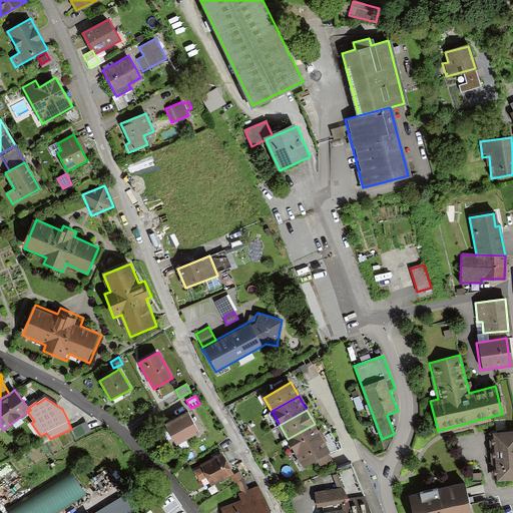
[(188,412),(166,424),(177,444),(199,431),(188,412)]
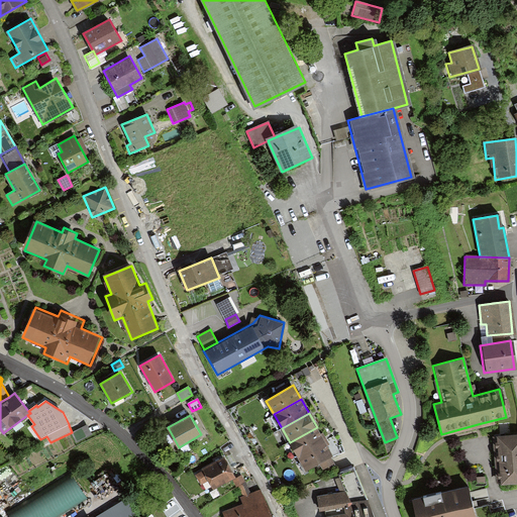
[(89,424),(74,432),(79,442),(94,434),(89,424)]
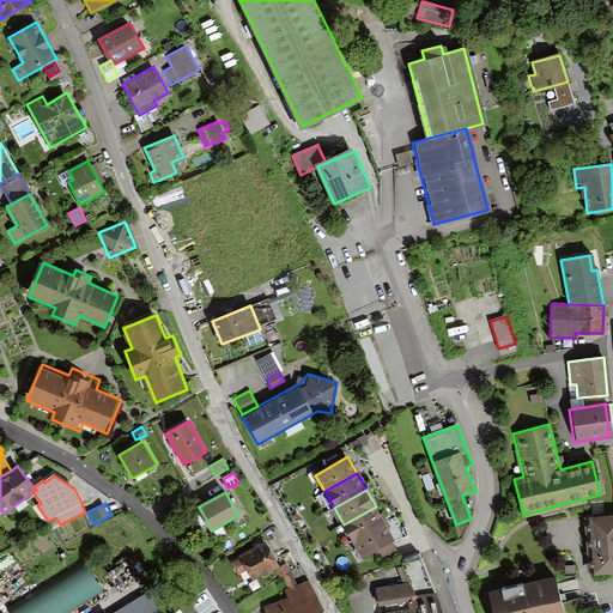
[(344,525),(353,541),(386,522),(376,507),(344,525)]
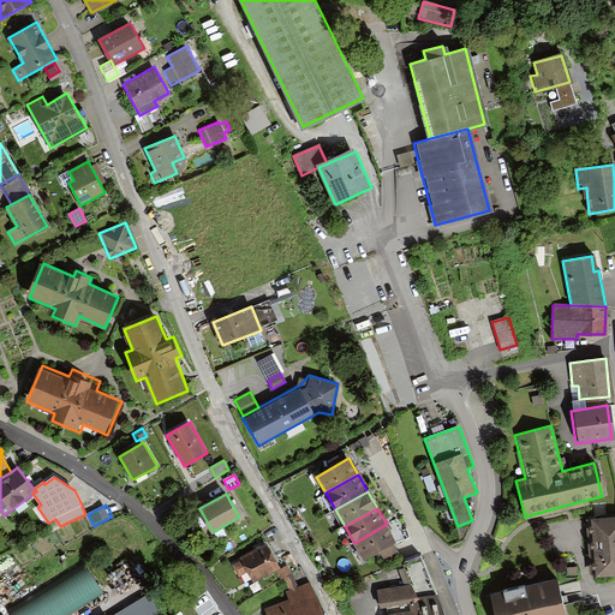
[(589,545),(592,573),(614,569),(614,517),(586,520),(589,545)]
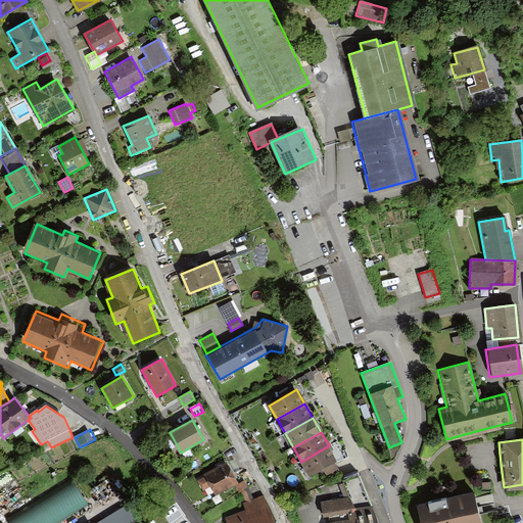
[(337,460),(329,445),(301,462),(310,475),(323,468),(334,462),(337,460)]
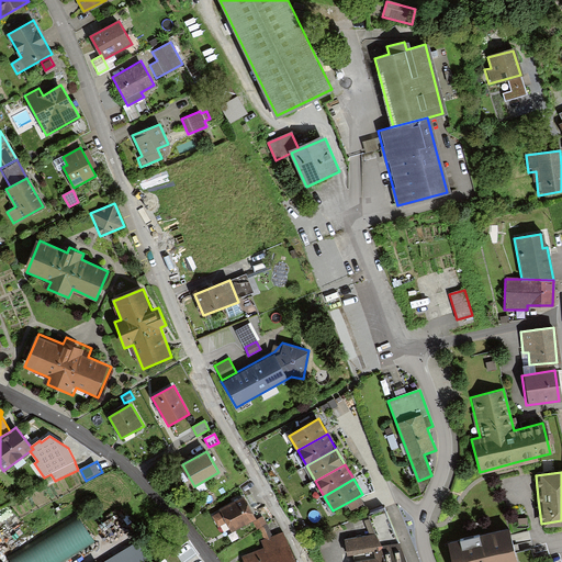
[(221,512),(212,516),(217,526),(226,521),(233,532),(254,521),(257,520),(244,496),(220,510),(221,512)]
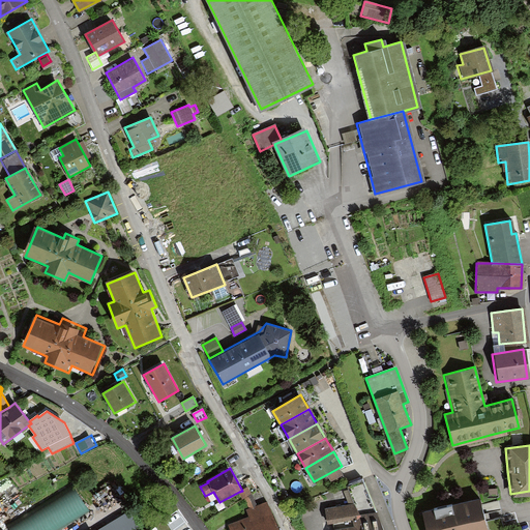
[(343,474),(339,468),(327,474),(331,481),(343,474)]
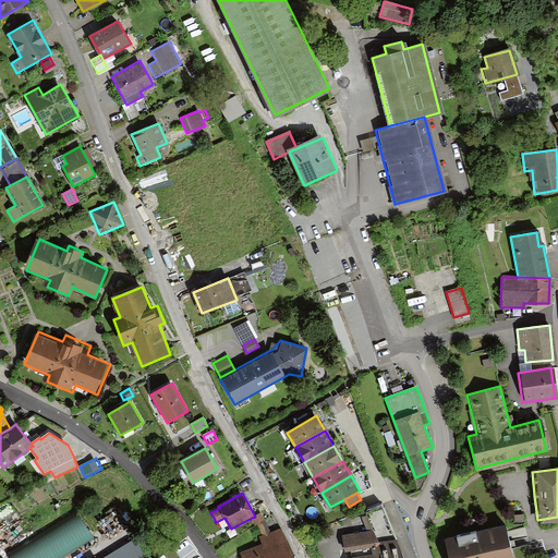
[(61,557),(94,540),(75,509),(7,550),(11,557),(61,557)]
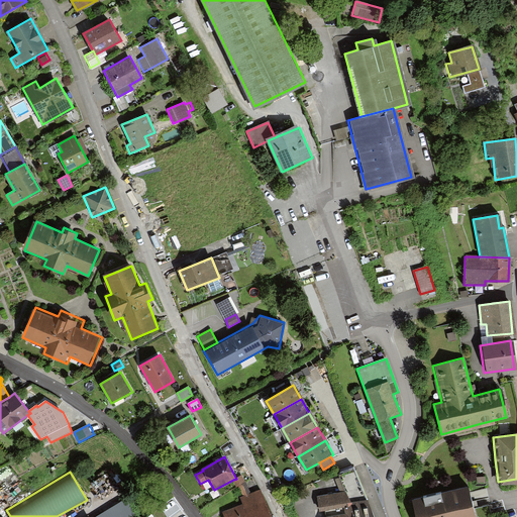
[(236,479),(233,480),(236,487),(238,486),(245,482),(242,475),(236,479)]
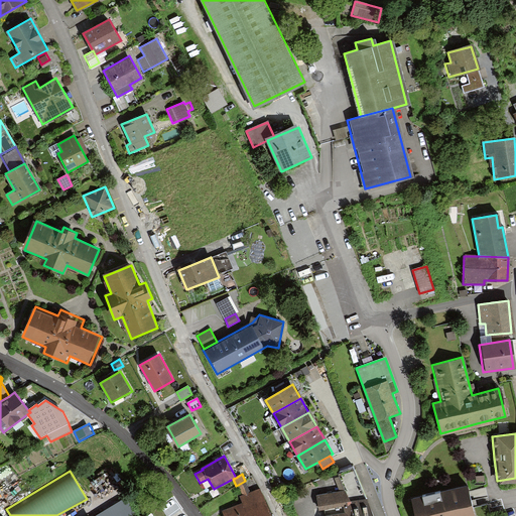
[(27,481),(11,490),(14,495),(30,486),(27,481)]
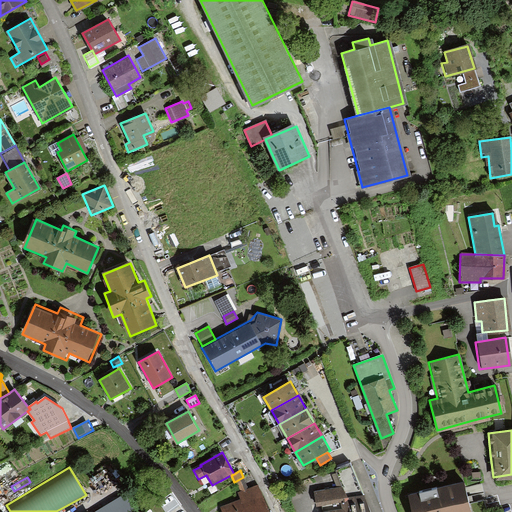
[(243,477),(236,481),(240,492),(248,489),(243,477)]
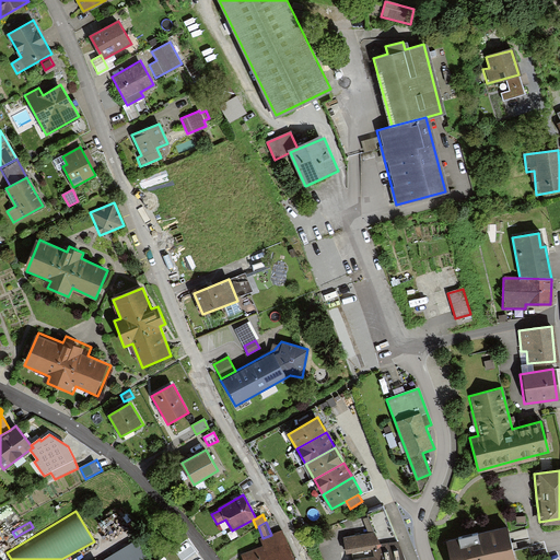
[(450,545),(453,559),(516,559),(514,551),(511,537),(508,528),(450,545)]
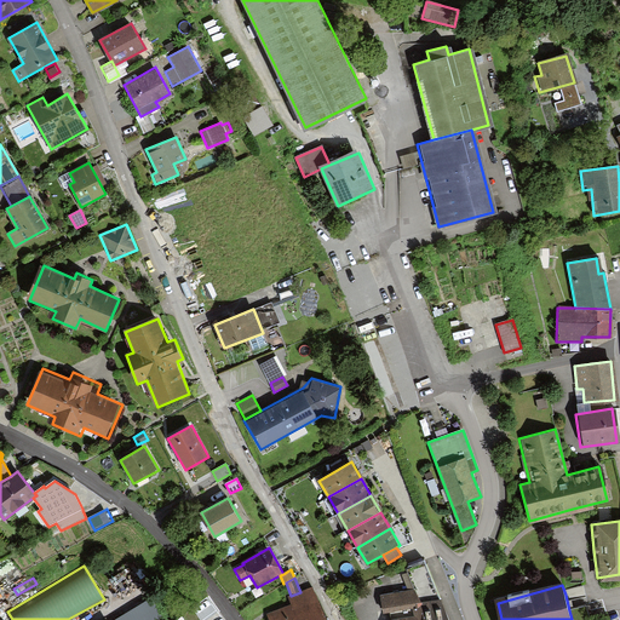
[(291,606),(267,615),(269,619),(327,619),(313,587),(300,592),(291,596),(288,597),(292,604),(291,606)]
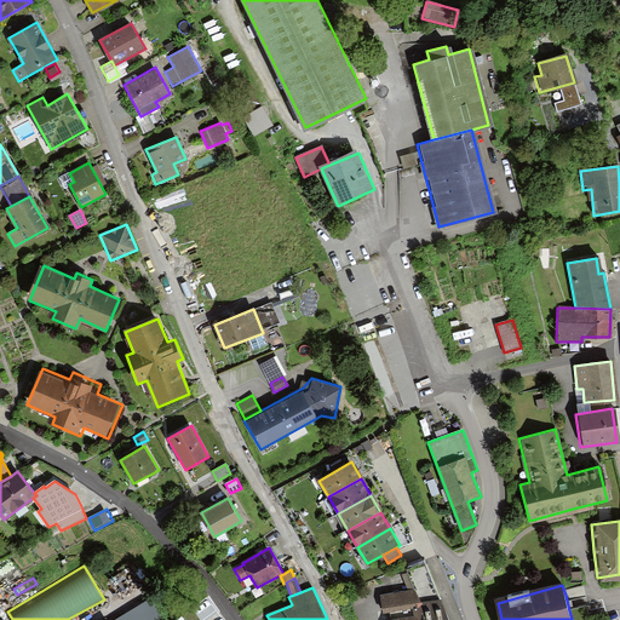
[(417,590),(384,596),(389,619),(452,619),(445,598),(424,603),(417,590)]
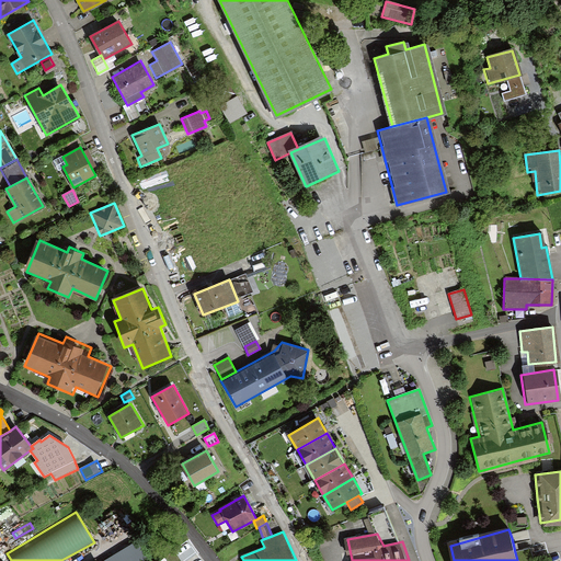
[(176,552),(184,560),(190,560),(201,552),(191,540),(176,552)]
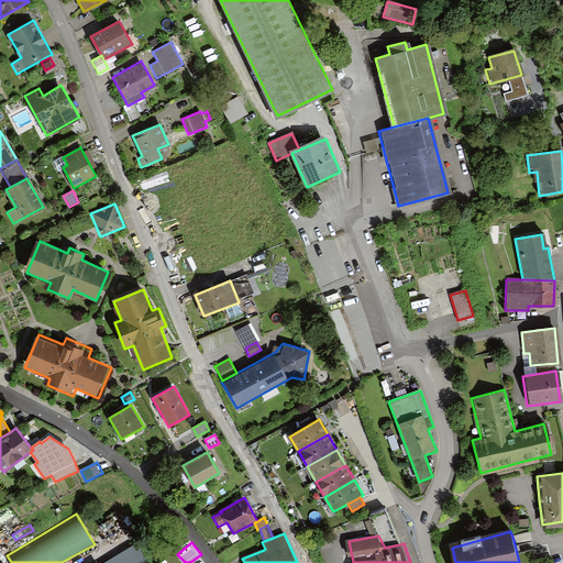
[(150,562),(139,544),(106,562),(150,562)]
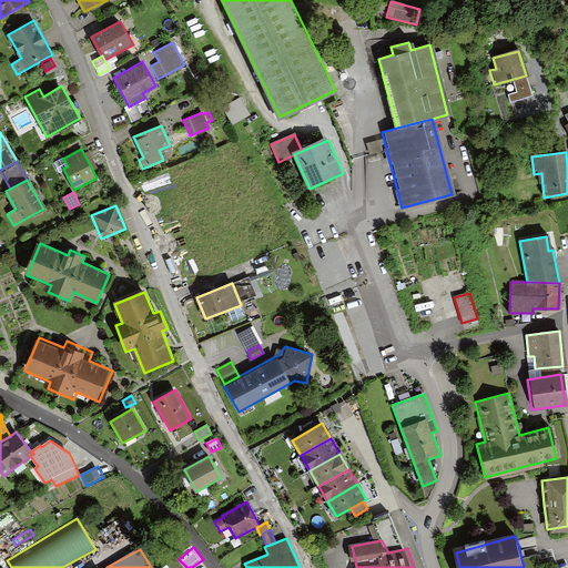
[(538,553),(523,557),(525,567),(535,567),(543,566),(538,553)]
